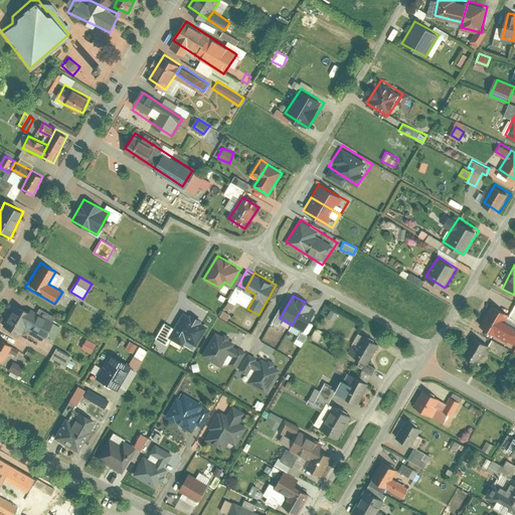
[(316,309),(305,302),(292,325),(303,331),(316,309)]
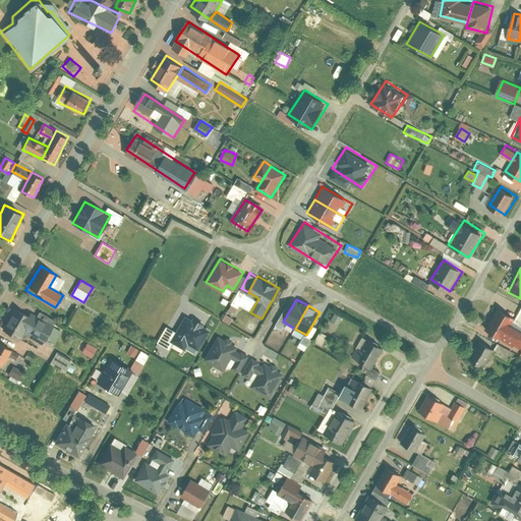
[(52,329),(15,308),(4,329),(21,338),(23,333),(44,344),(52,329)]
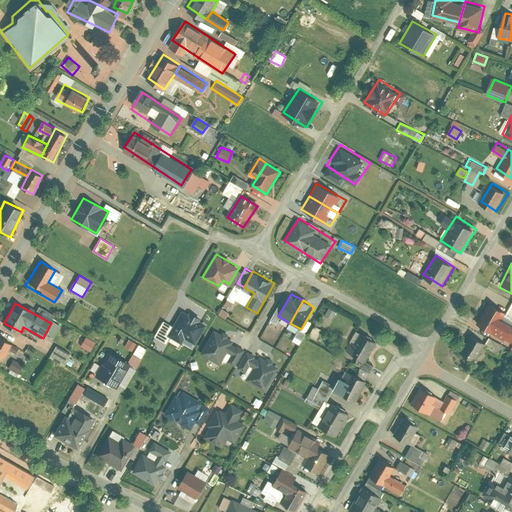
[(511,338),(511,315),(489,303),(478,323),(510,341),(511,338)]
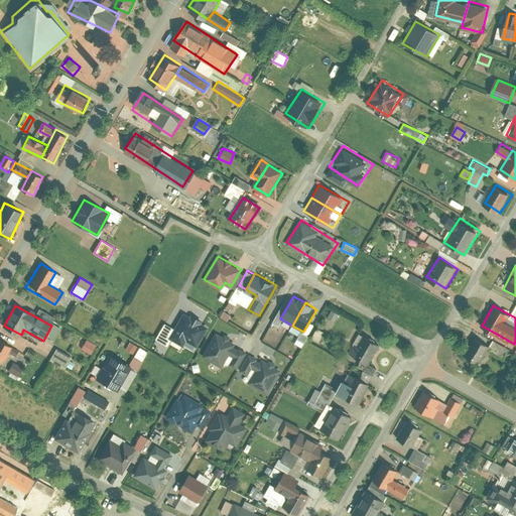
[(331,309),(327,316),(334,320),(338,313),(331,309)]
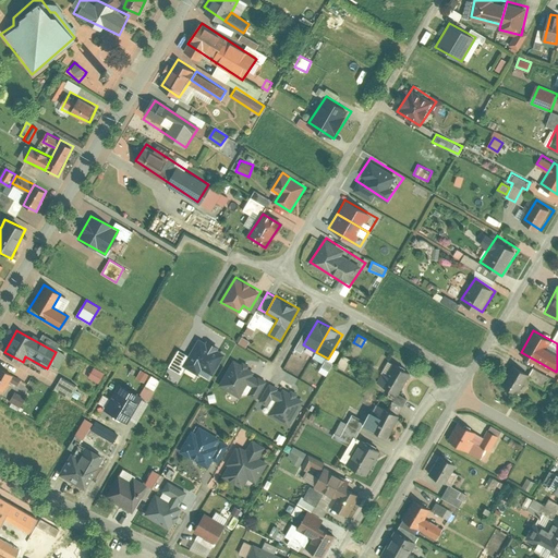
[(238,342),(246,346),(249,339),(240,336),(238,342)]
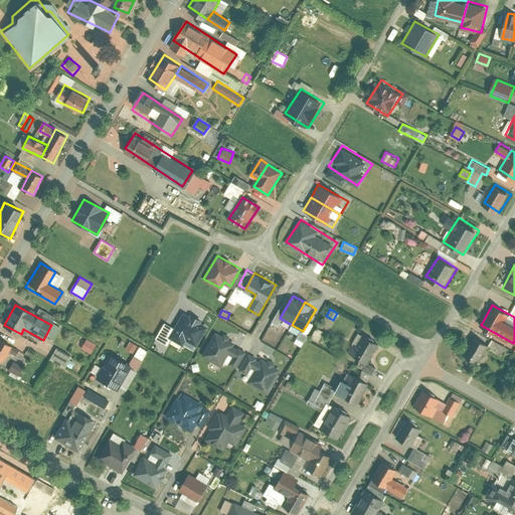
[(206,328),(184,315),(173,332),(196,345),(206,328)]
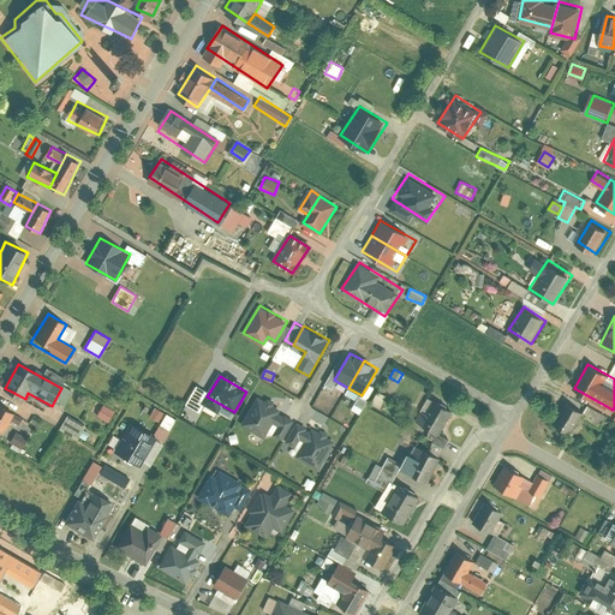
[(370,402),(380,406),(386,395),(376,390),(370,402)]
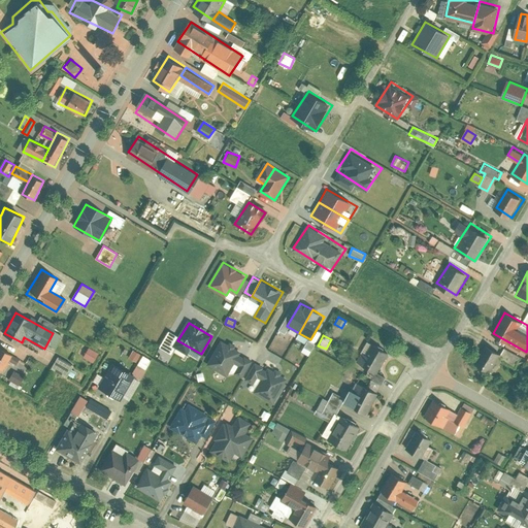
[(240,350),(221,338),(207,363),(226,373),(234,359),(238,352),(240,350)]
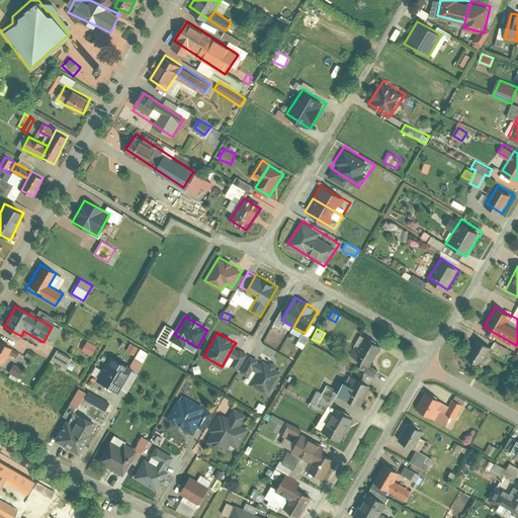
[(301,333),(297,339),(304,343),(308,336),(301,333)]
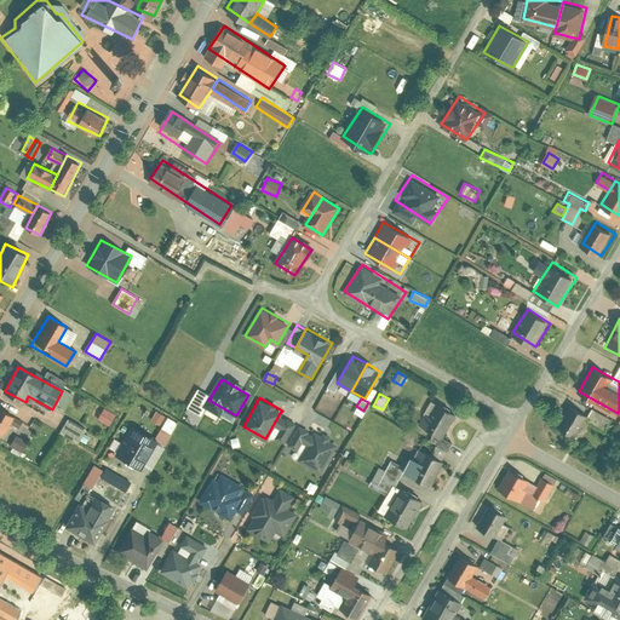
[(425,412),(419,424),(443,436),(455,412),(437,402),(431,414),(425,412)]
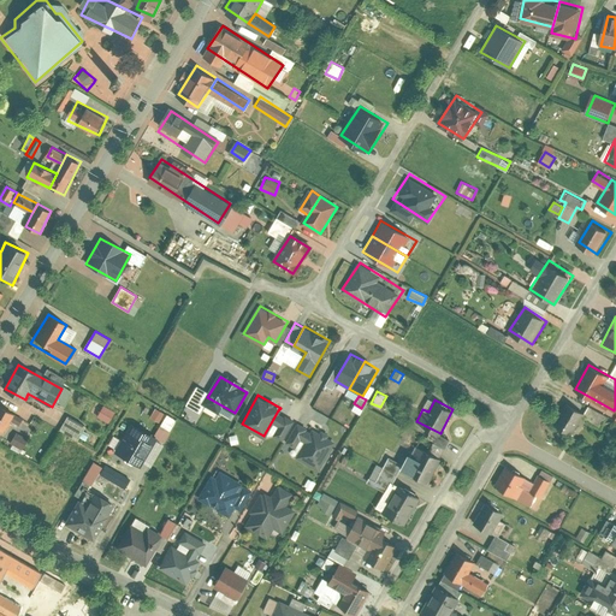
[(15,413),(0,404),(0,428),(4,431),(15,413)]
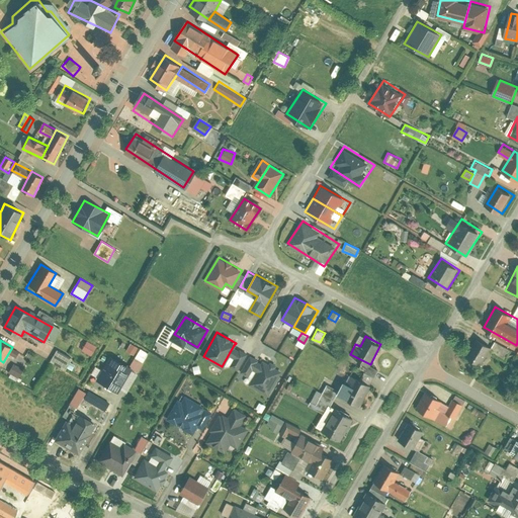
[(91,355),(96,345),(85,340),(80,350),(91,355)]
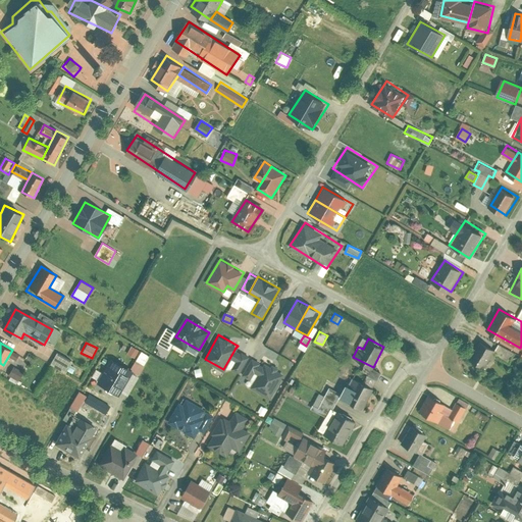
[(493,351),(480,343),(469,361),(482,369),(493,351)]
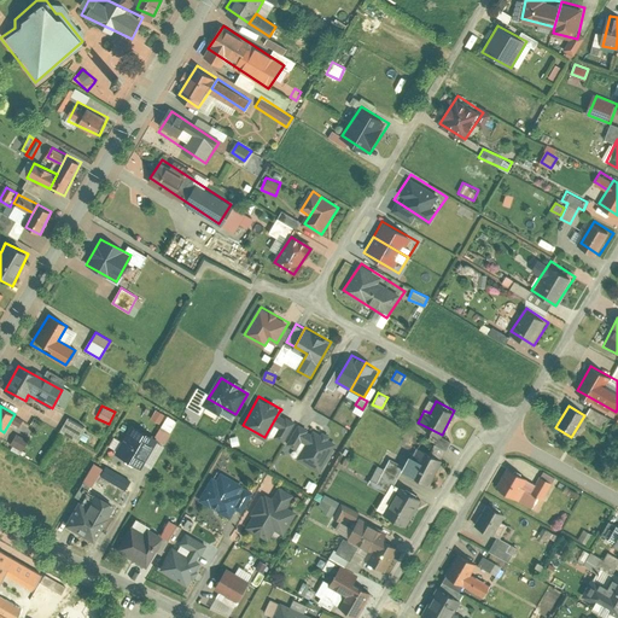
[(21,408),(17,414),(25,418),(28,412),(21,408)]
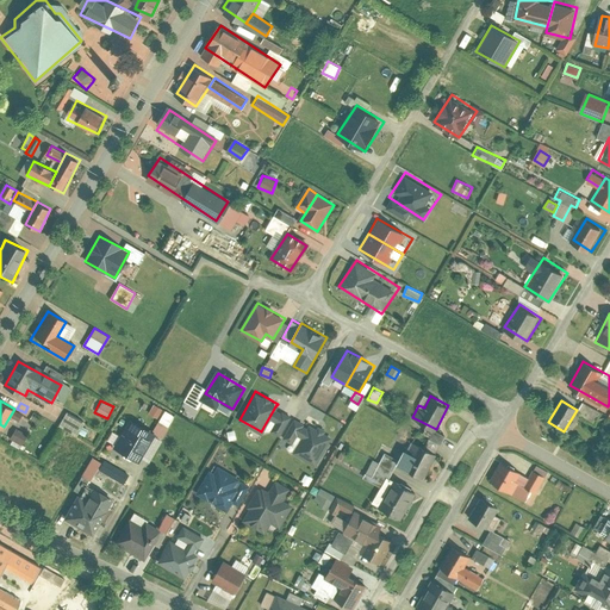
[(153,404),(147,412),(156,417),(161,409),(153,404)]
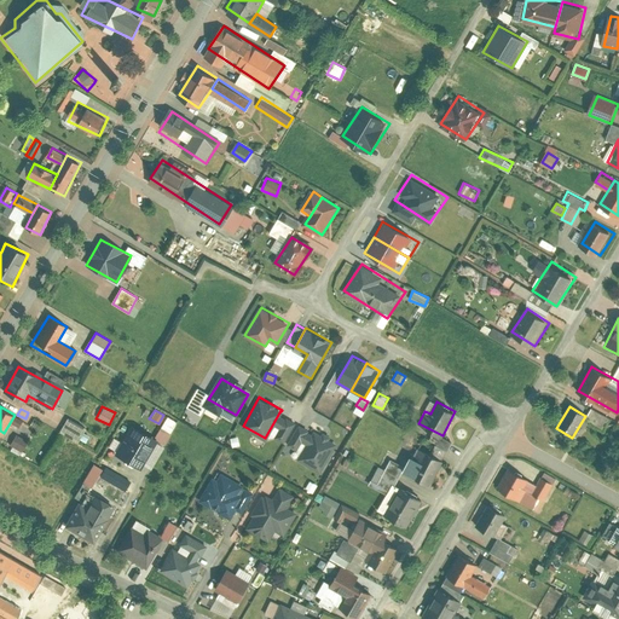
[(275,421),(283,426),(288,417),(279,412),(275,421)]
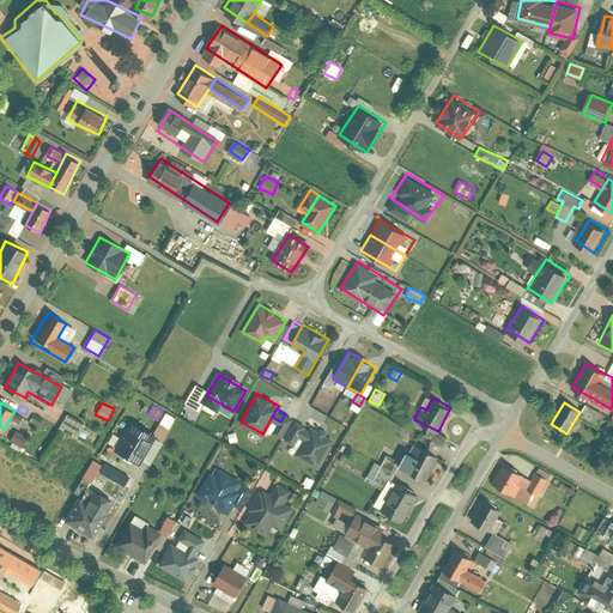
[(176,418),(165,412),(152,434),(164,439),(176,418)]
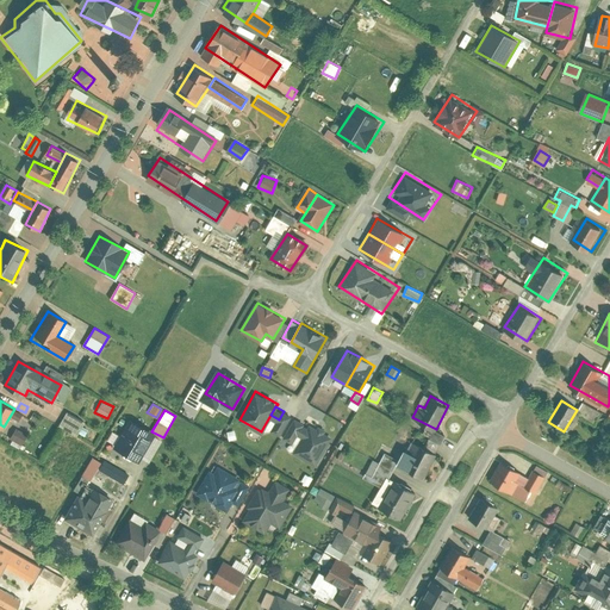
[(87,422),(68,411),(60,425),(79,436),(87,422)]
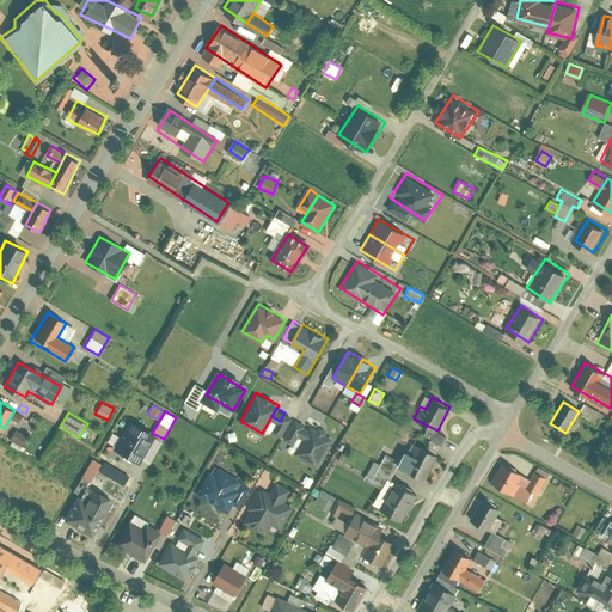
[(274,432),(281,436),(292,417),(285,412),(280,421),(274,432)]
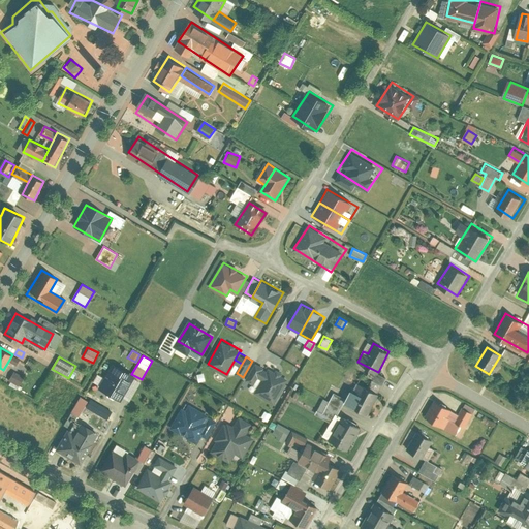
[(255,364),(247,379),(255,383),(259,376),(263,368),(255,364)]
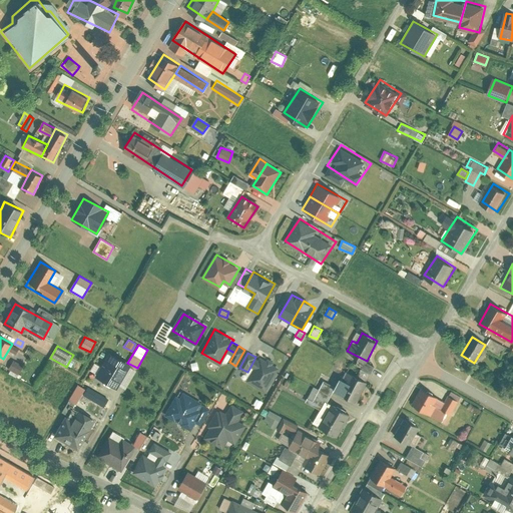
[(128,365),(109,354),(97,375),(116,386),(128,365)]
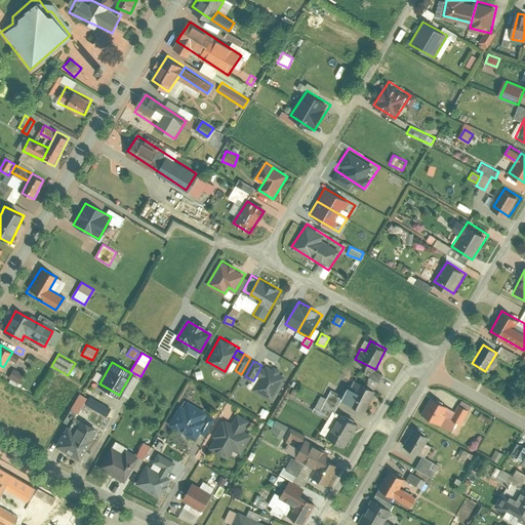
[(261,375),(254,388),(273,397),(285,374),(268,364),(266,367),(261,375)]
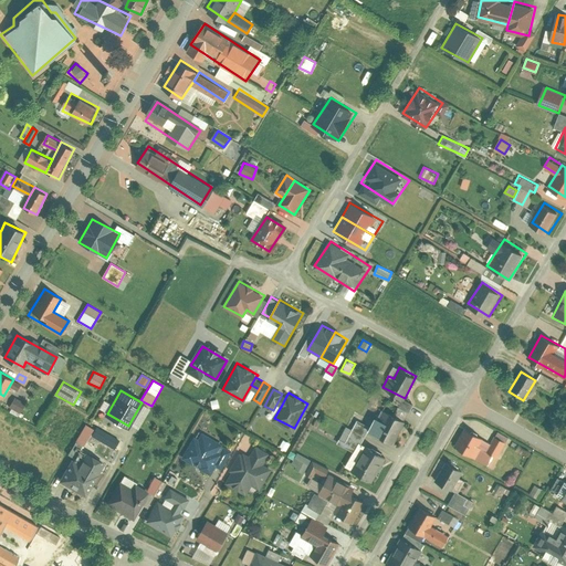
[(282,394),(278,402),(282,405),(286,396),(282,394)]
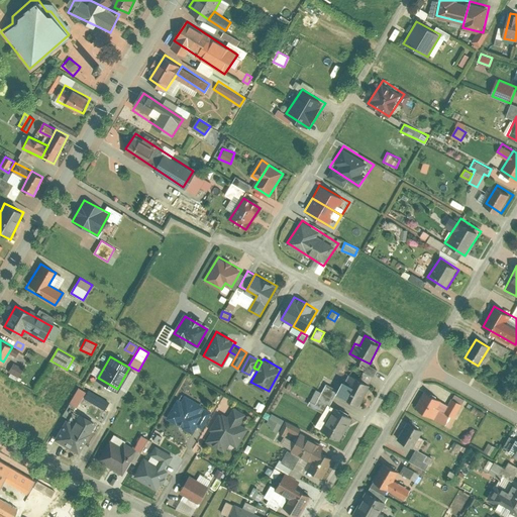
[(23,368),(14,363),(9,373),(18,377),(23,368)]
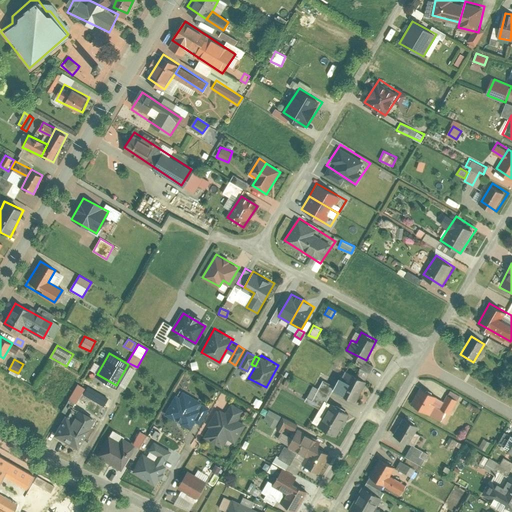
[(362,360),(356,374),(366,379),(372,365),(362,360)]
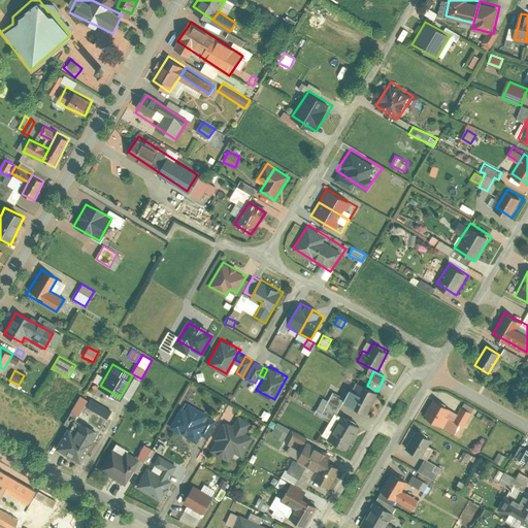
[(377,392),(358,382),(354,389),(352,388),(345,400),(368,411),(377,392)]
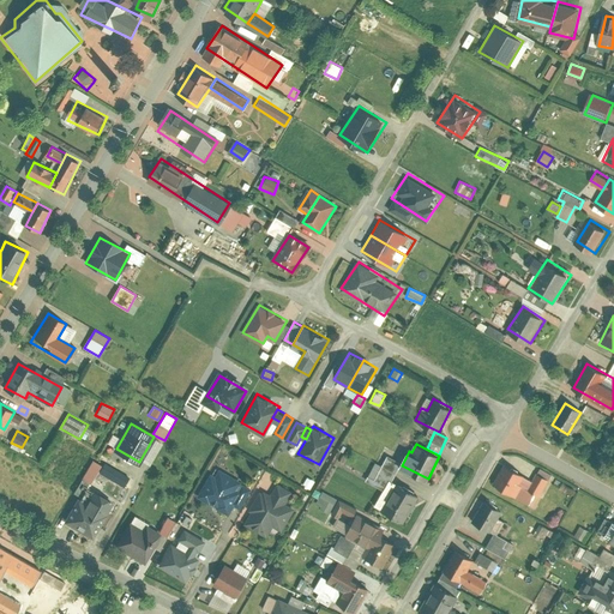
[(402,461),(389,455),(375,479),(389,486),(402,461)]
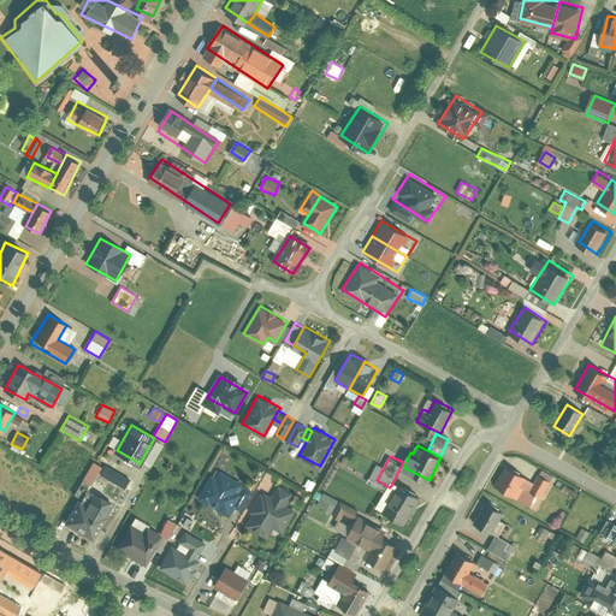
[(102,466),(94,461),(83,478),(92,483),(102,466)]
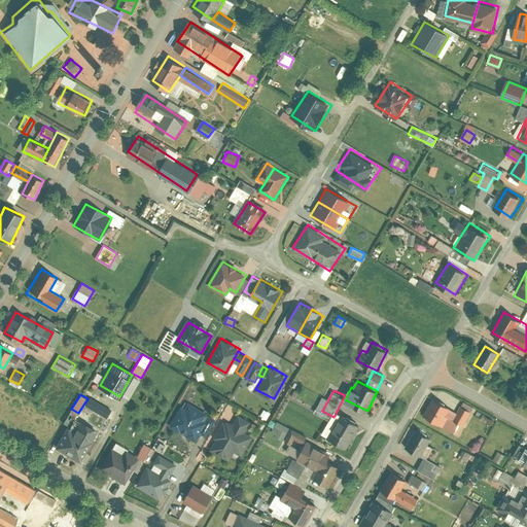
[(85,407),(106,418),(111,408),(91,396),(85,407)]
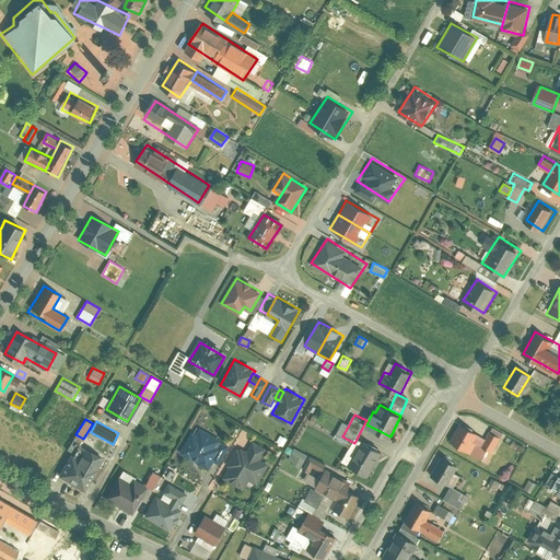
[(490,428),(485,438),(459,422),(448,442),(487,464),(503,435),(490,428)]
